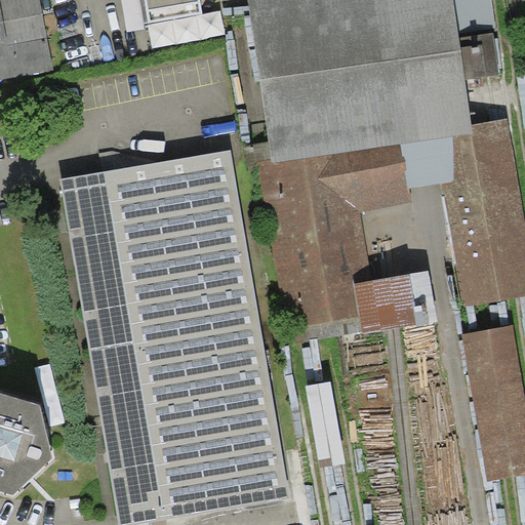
[(40,0),(0,0),(0,79),(53,70),(40,0)]
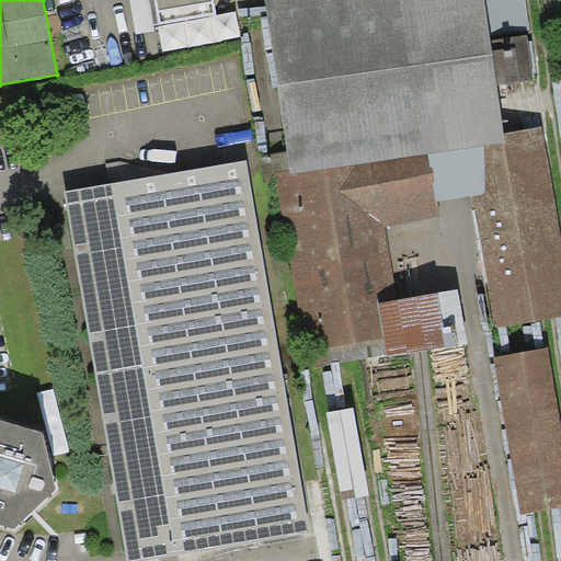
[(130,0),(137,34),(156,31),(155,23),(217,13),(215,0),(130,0)]
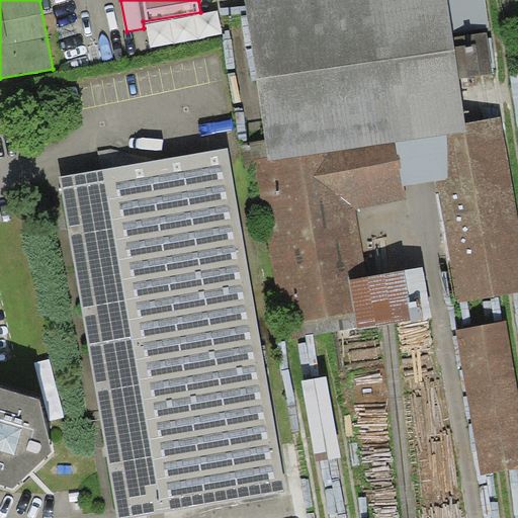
[(244,0),(265,140),(268,161),(397,140),(466,128),(465,121),(459,79),(453,36),(452,33),(447,0),(244,0)]
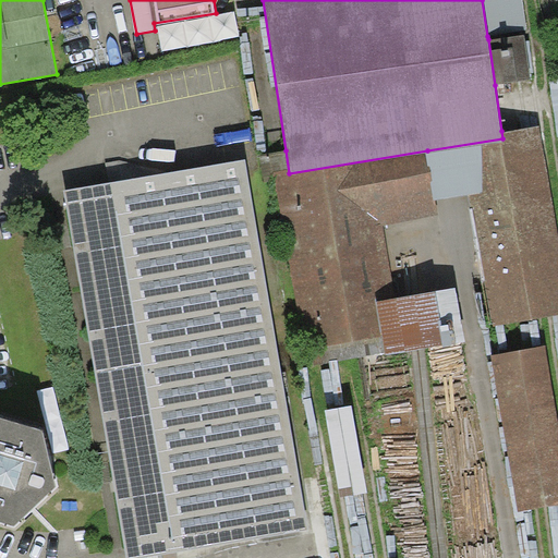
[(482,0),(487,36),(528,31),(522,0),(482,0)]
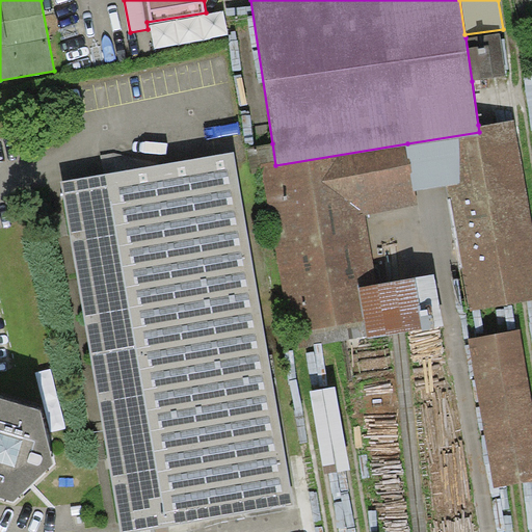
[(500,33),(466,37),(472,81),(506,77),(500,33)]
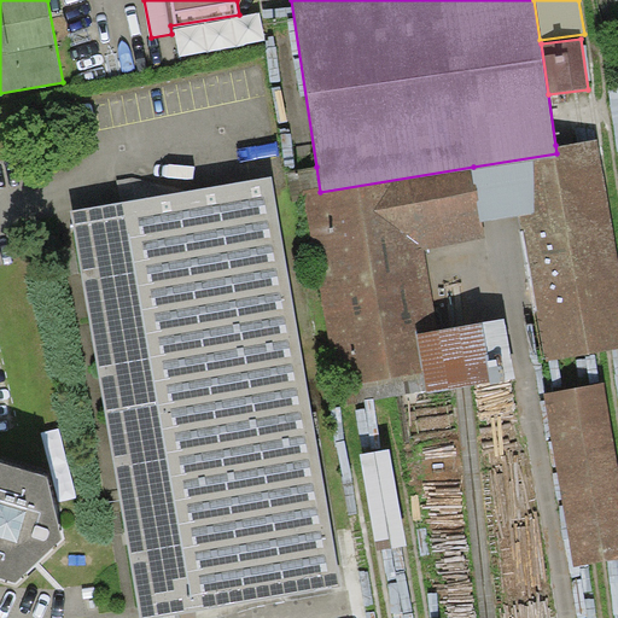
[(617,85),(607,87),(617,152),(617,85)]
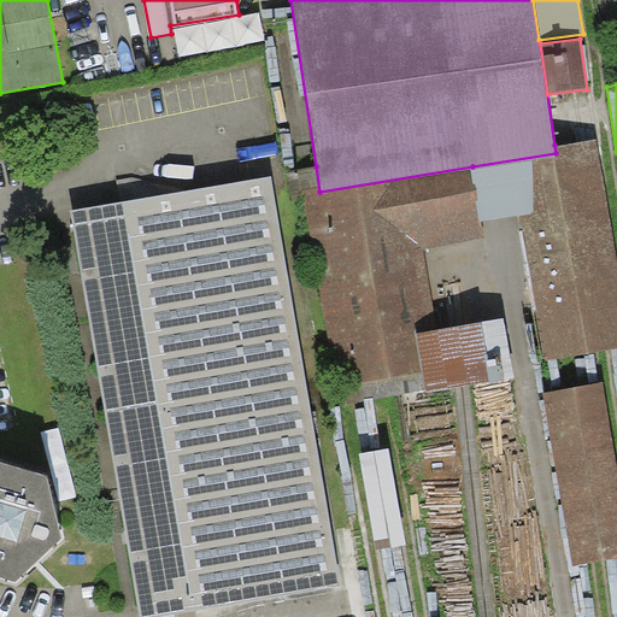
[(472,166),(482,219),(517,213),(541,360),(616,347),(616,264),(597,139),(554,145),(556,153),(472,166)]
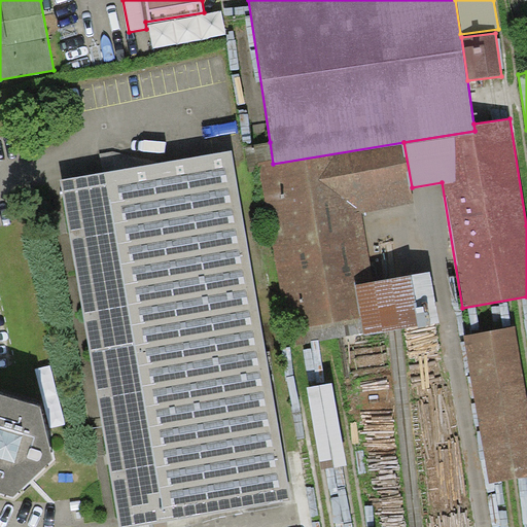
[(412,187),(403,142),(273,164),(270,142),(255,145),(286,330),(360,318),(354,284),(373,281),(361,213),(414,204),(412,187)]
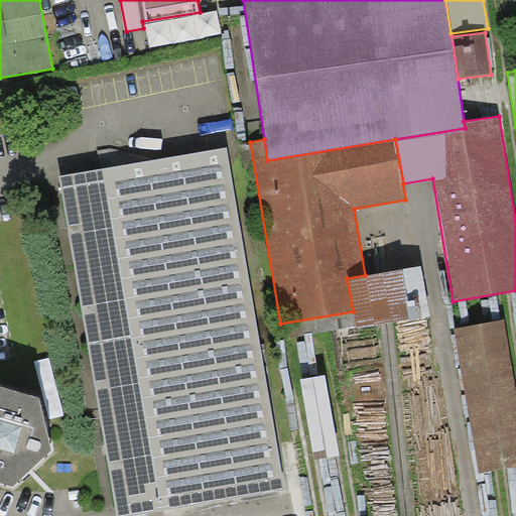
[(226,147),(58,175),(117,515),(128,515),(284,490),(226,147)]
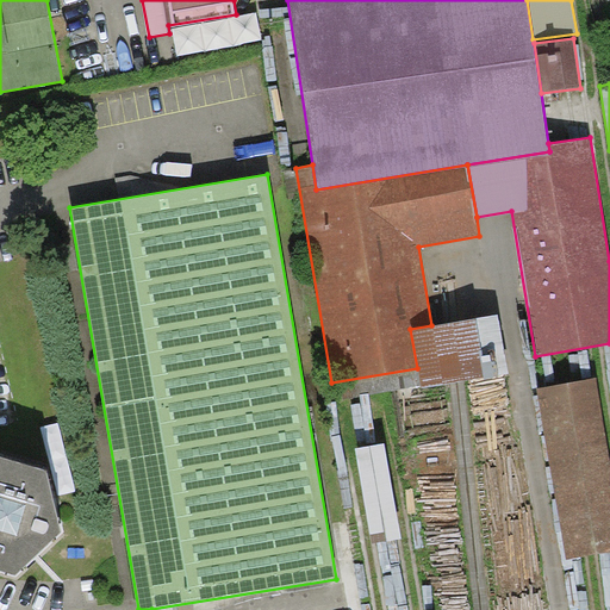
[(431,325),(410,329),(417,368),(421,391),(509,375),(498,313),(431,325)]
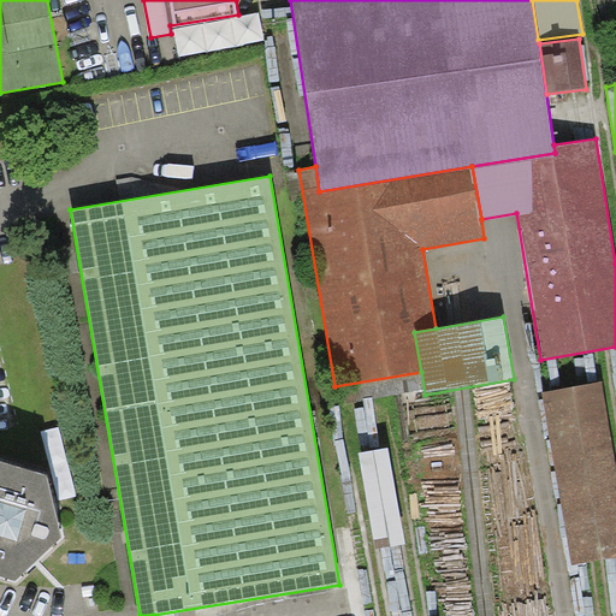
[(615,460),(602,381),(542,392),(573,564),(615,556),(615,460)]
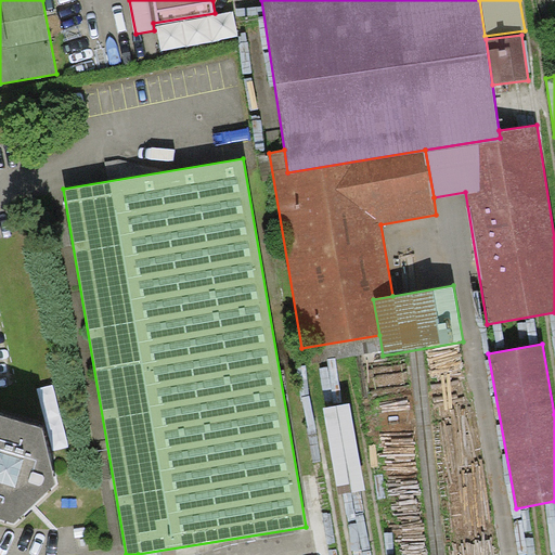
[(42,427),(0,414),(0,517),(14,523),(55,483),(42,427)]
